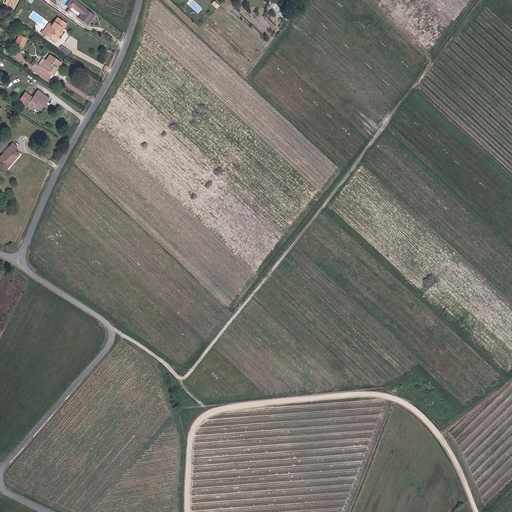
[(10,0),(8,5),(13,8),(17,0),(10,0)]
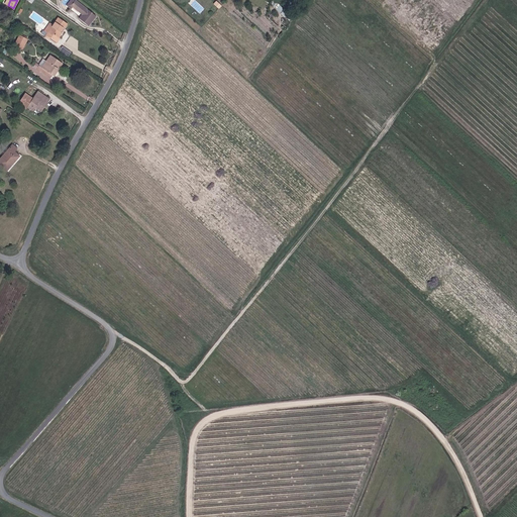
[(74,0),(71,5),(82,14),(79,19),(88,26),(96,16),(75,0),(74,0)]
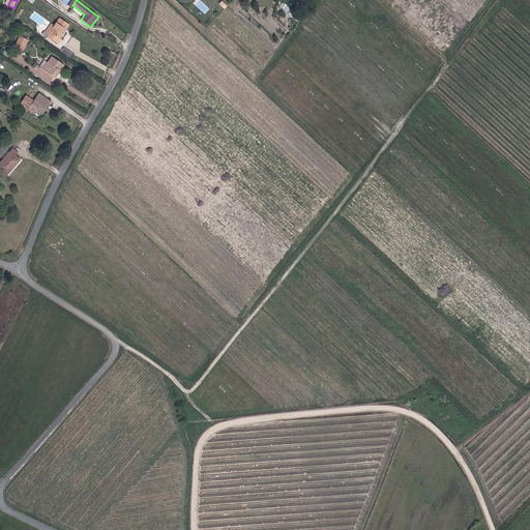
[(47,36),(51,39),(58,45),(61,39),(60,38),(59,37),(65,29),(65,30),(69,25),(59,18),(54,26),(51,24),(45,32),(48,34),(47,36)]
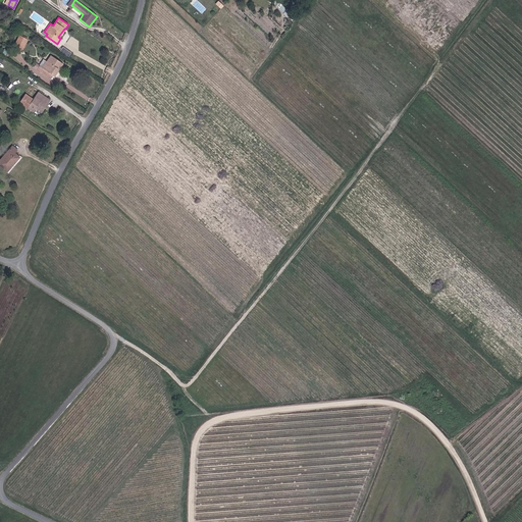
[(19,37),(14,46),(22,50),(27,40),(19,37)]
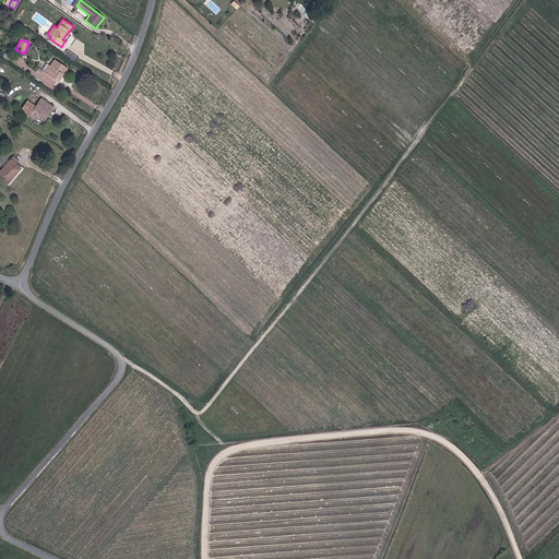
[(39,75),(50,82),(52,78),(57,81),(61,73),(63,74),(68,68),(54,59),(49,66),(46,63),(39,75)]
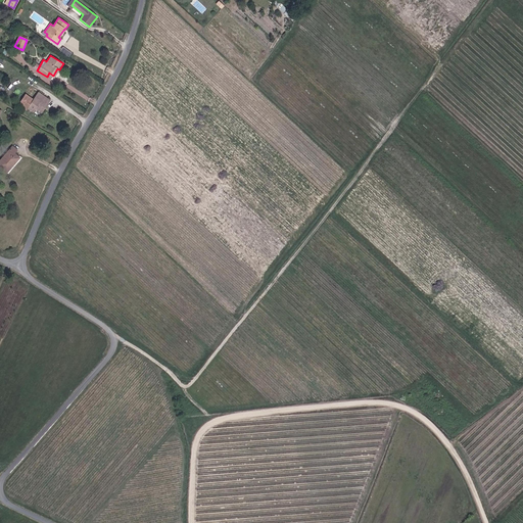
[(49,100),(38,93),(33,100),(26,95),(18,105),(27,110),(28,108),(33,111),(35,108),(37,106),(42,110),(49,100)]
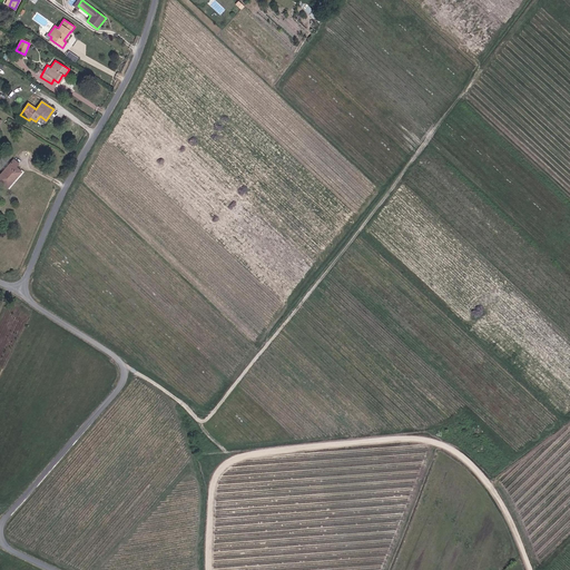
[(21,173),(15,167),(18,164),(13,160),(0,175),(0,182),(7,188),(21,173)]
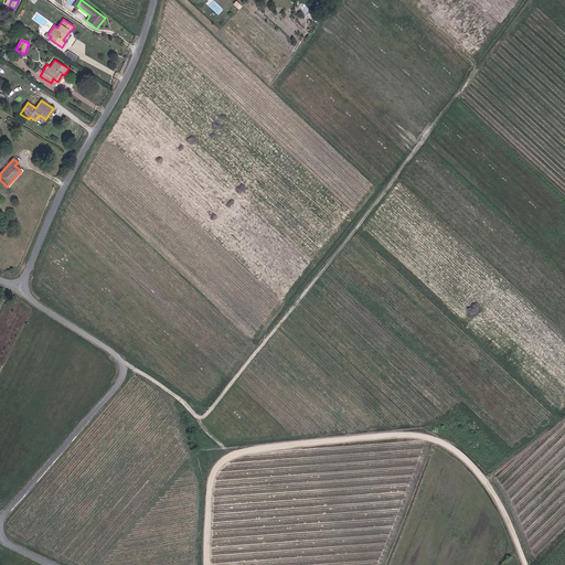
All buildings are outlined.
